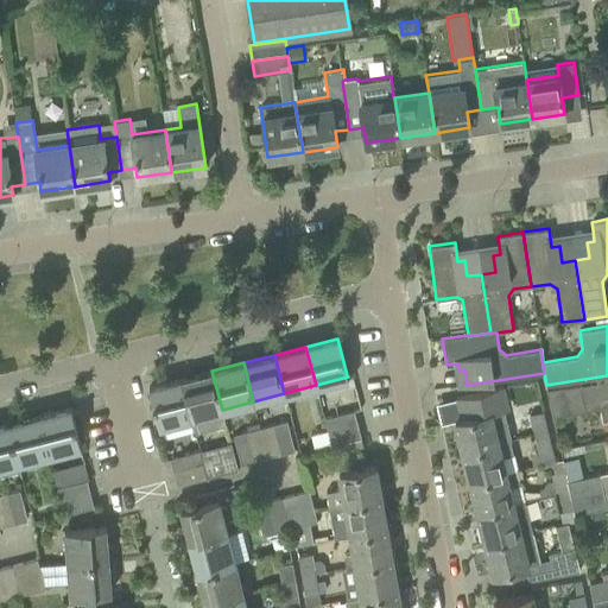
[(226,424),(222,410),(211,371),(181,379),(190,417),(191,417),(195,432),(226,424)]
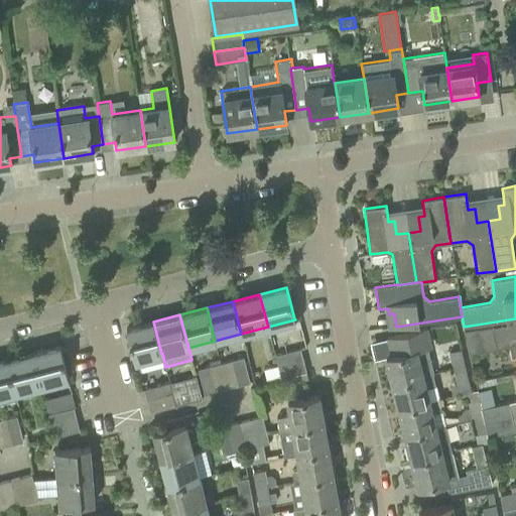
[(161,354),(153,321),(126,329),(134,361),(161,354)]
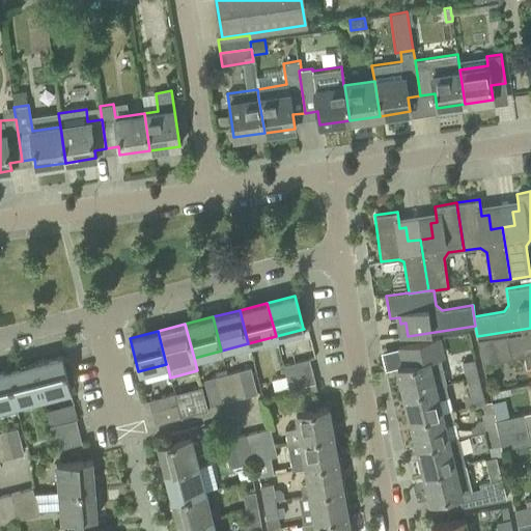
[(510,358),(506,336),(477,340),(482,365),(510,358)]
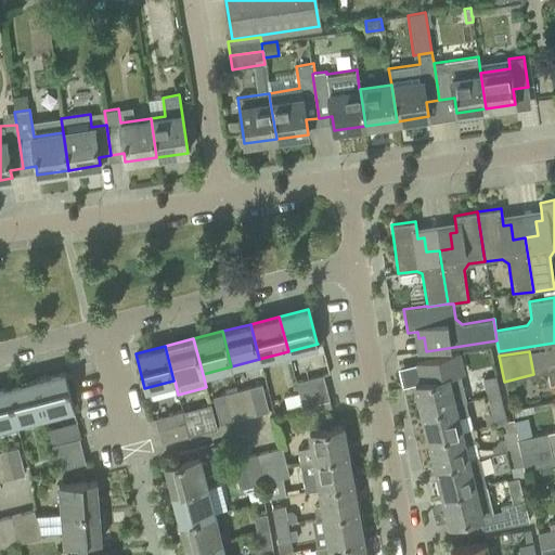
[(466,401),(460,375),(460,373),(453,374),(448,356),(438,358),(416,363),(422,382),(415,384),(422,412),(464,401),(464,402),(466,401)]
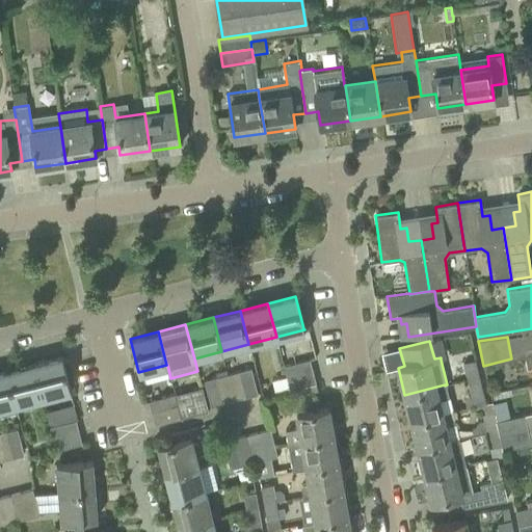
[(531,346),(523,348),(527,367),(531,366),(531,346)]
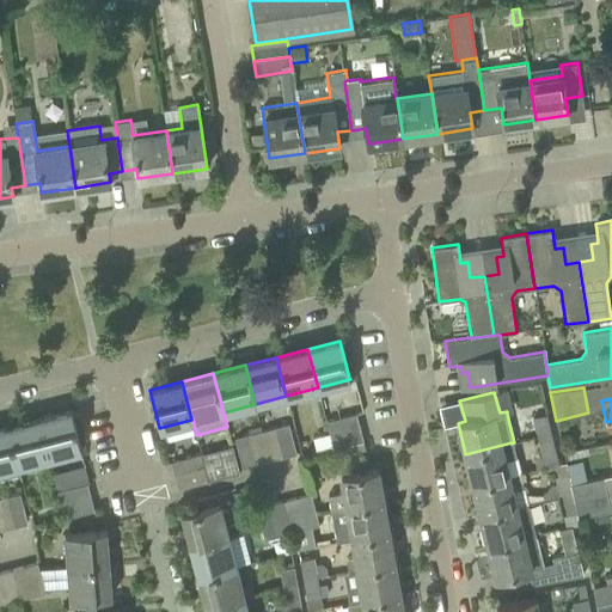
[(71,410),(40,418),(49,457),(81,448),(71,410)]
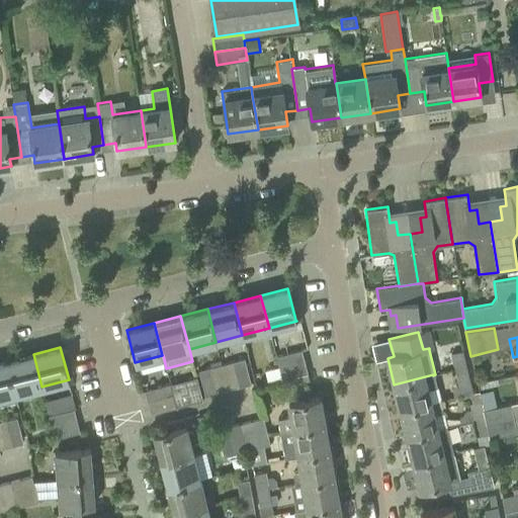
[(301,350),(281,354),(276,356),(282,379),(294,375),(294,376),(308,372),(301,350)]
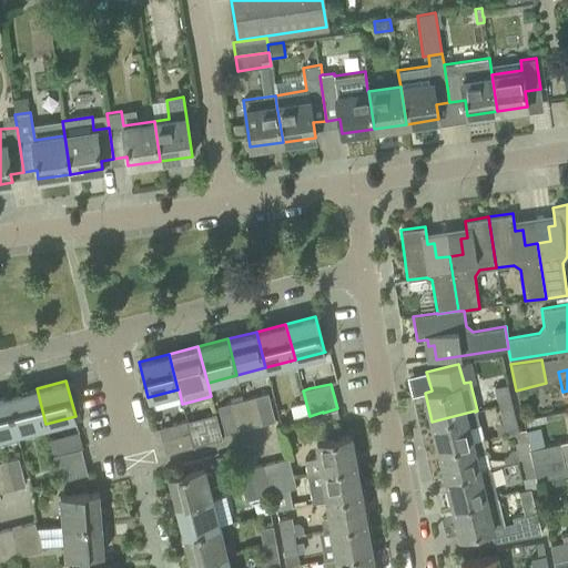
[(495,387),(499,405),(510,402),(506,384),(495,387)]
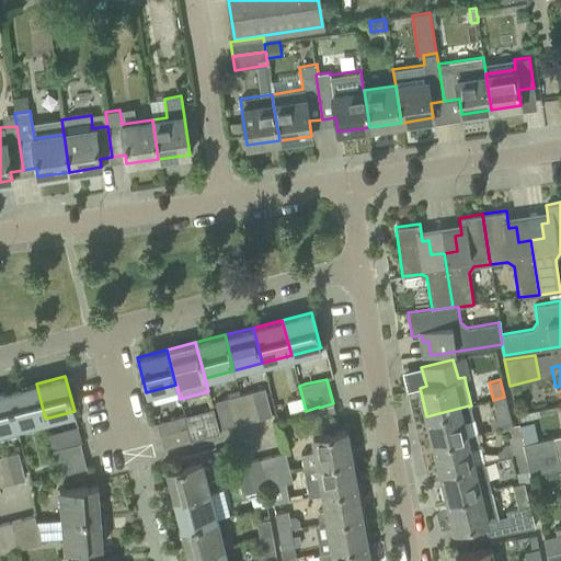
[(45,419),(36,384),(7,391),(16,426),(45,419)]
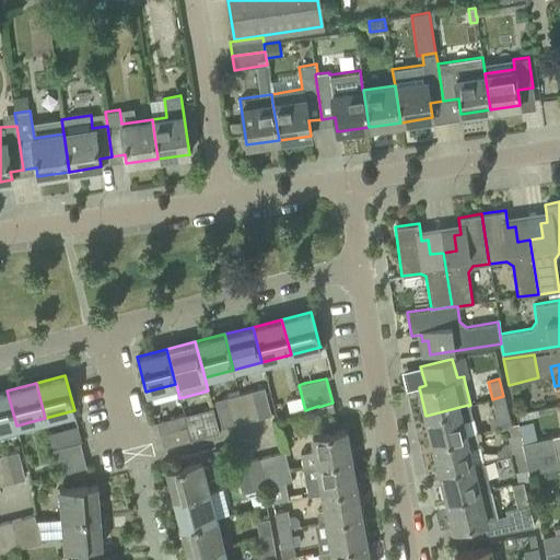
[(264,387),(252,391),(258,418),(270,415),(264,387)]
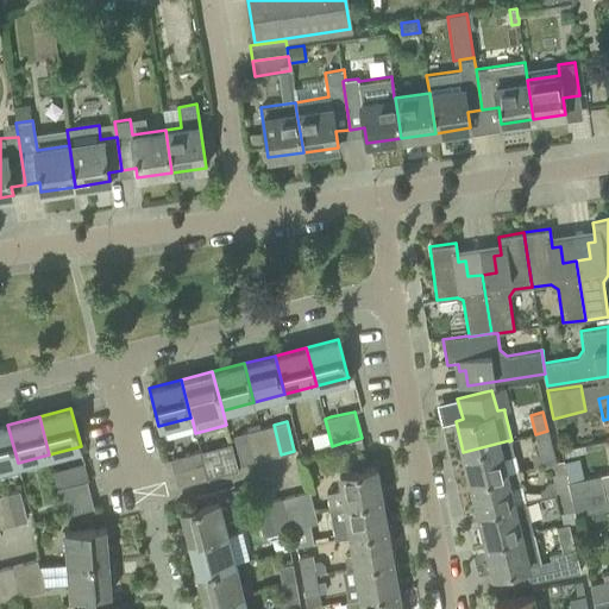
[(0,466),(18,463),(7,425),(0,426),(0,466)]
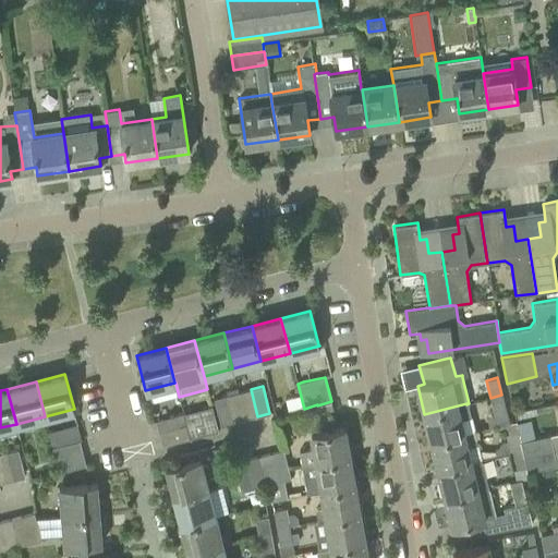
[(257,416),(251,389),(239,392),(245,420),(257,416)]
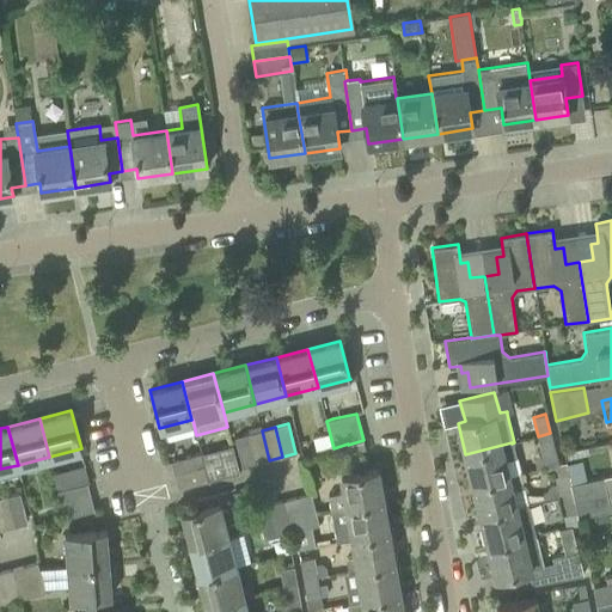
[(269,460),(262,430),(249,434),(256,464),(269,460)]
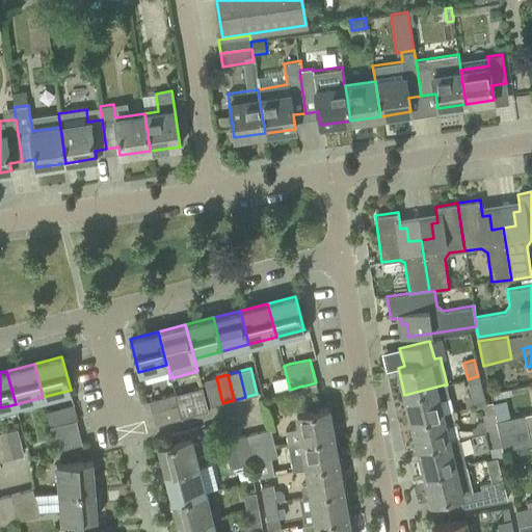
[(485,403),(478,376),(468,379),(472,396),(463,398),(467,408),(483,404),(483,403),(485,403)]
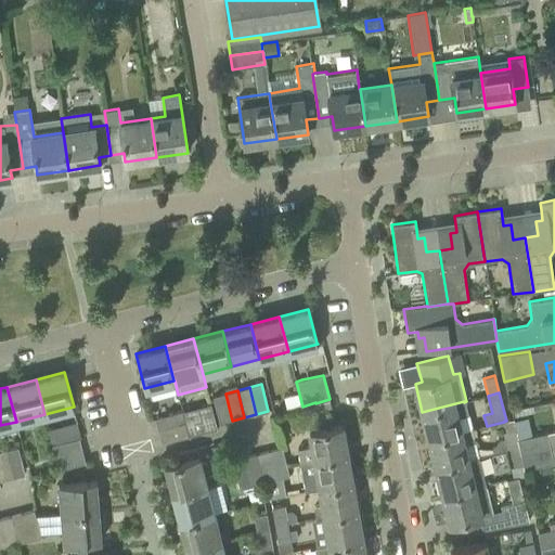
[(232,421),(226,394),(213,397),(220,424),(232,421)]
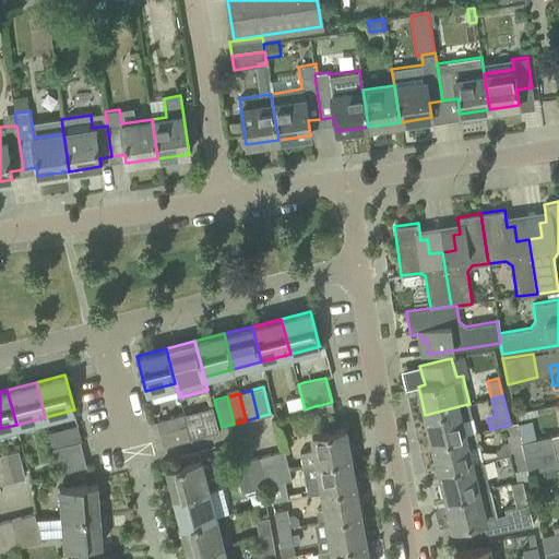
[(334,411),(332,402),(318,406),(320,414),(334,411)]
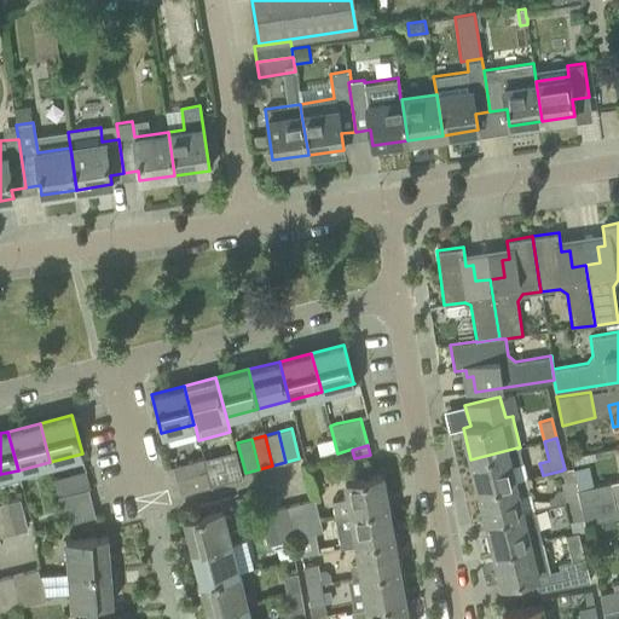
[(515,481),(510,466),(521,463),(518,449),(518,447),(470,460),(478,491),(515,481)]
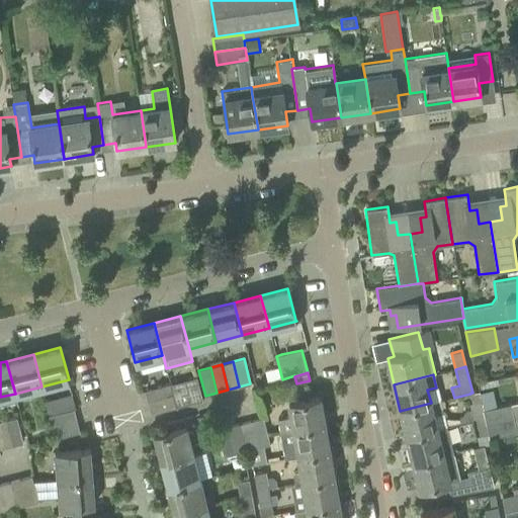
[(196,377),(170,383),(173,396),(148,402),(151,413),(170,408),(202,400),(196,377)]
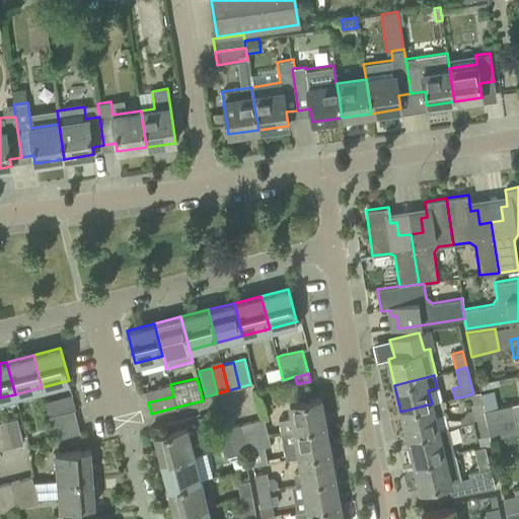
[(173,396),(170,384),(145,391),(148,402),(173,396)]
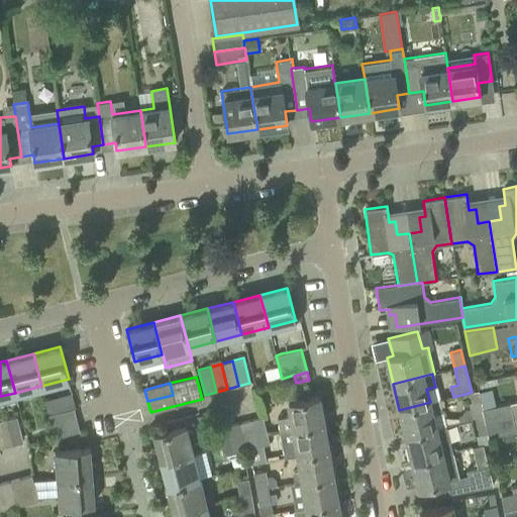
[(482,409),(480,396),(478,391),(472,392),(470,392),(470,393),(472,402),(469,402),(471,409),(467,410),(458,418),(459,422),(473,420),(473,419),(484,416),(482,409)]
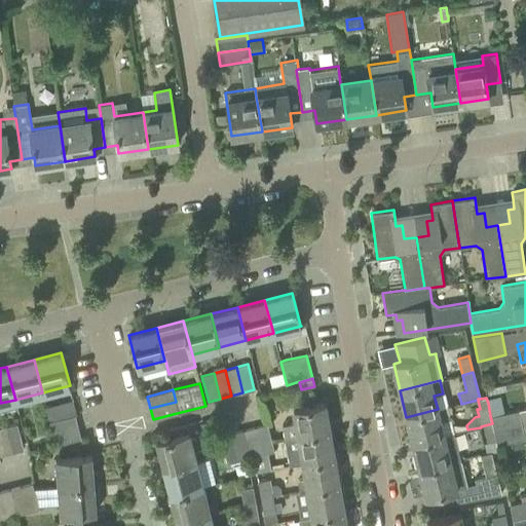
[(49,422),(74,415),(76,414),(73,401),(45,407),(49,422)]
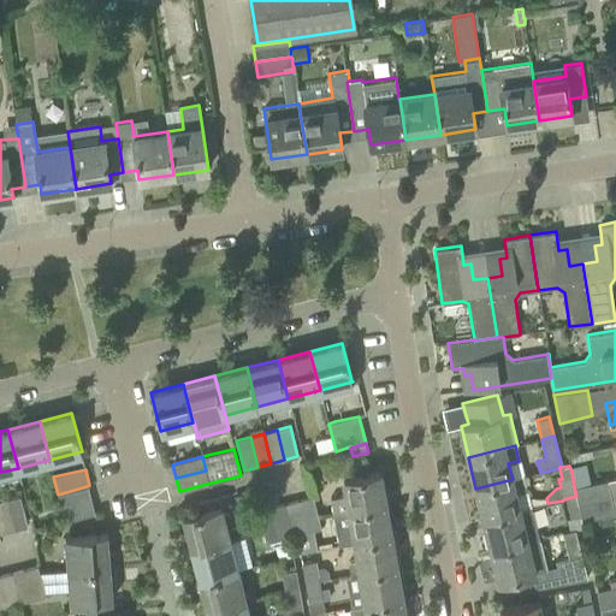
[(380,472),(356,477),(343,479),(347,495),(330,498),(332,514),(385,504),(380,472)]
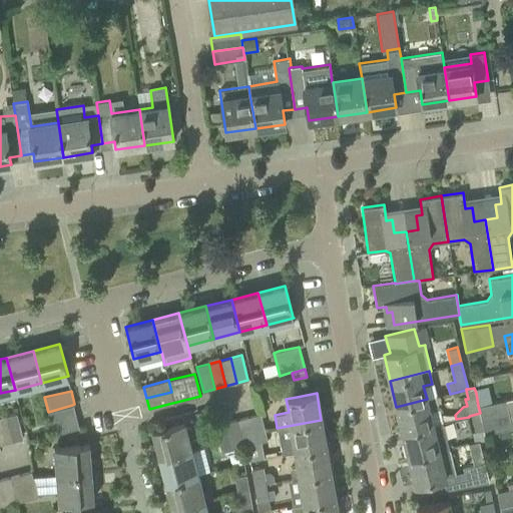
[(437,396),(427,399),(396,407),(403,432),(443,422),(437,396)]
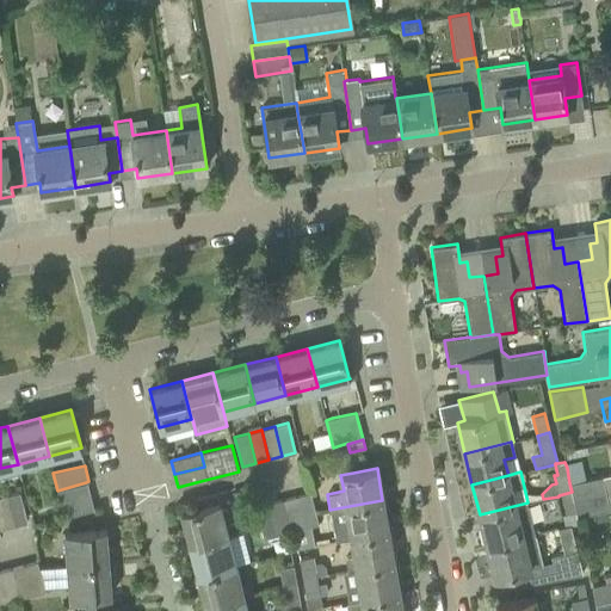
[(610,474),(582,481),(569,483),(572,492),(573,500),(610,492),(610,474)]
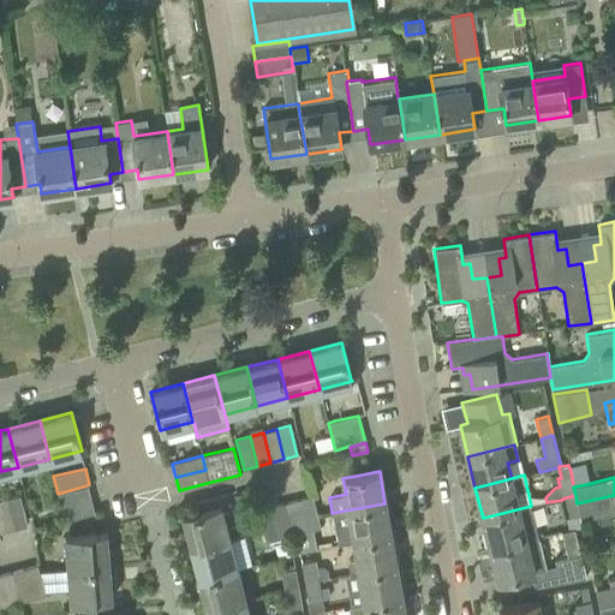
[(90,499),(87,485),(58,494),(61,507),(90,499)]
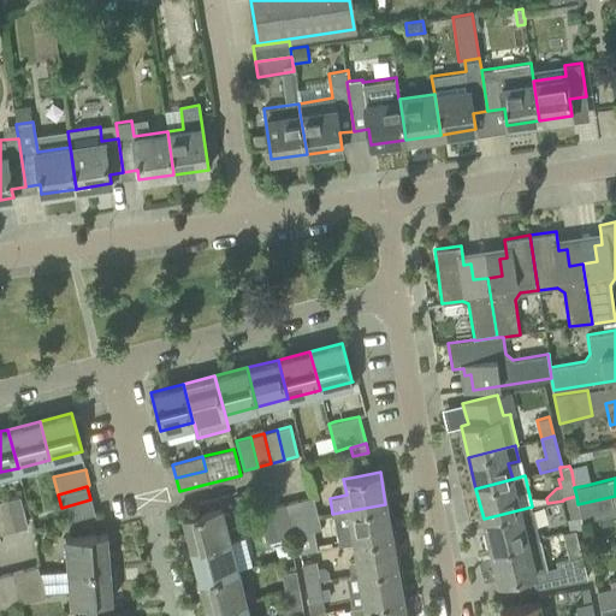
[(19,496),(6,499),(13,529),(27,526),(19,496)]
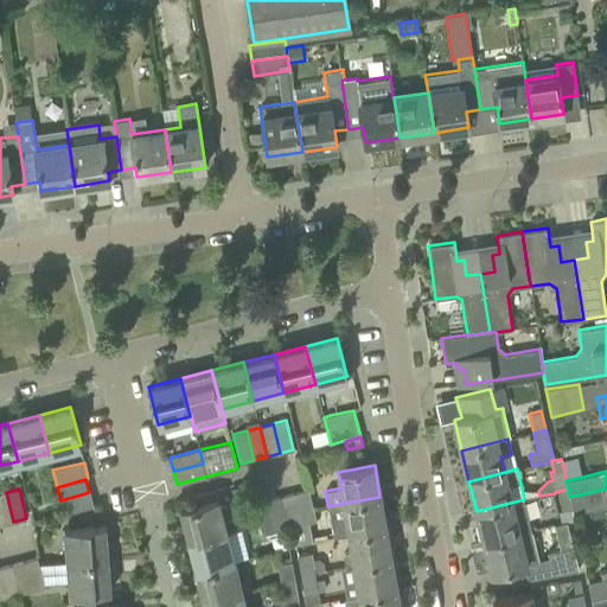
[(227,530),(218,498),(228,496),(225,489),(191,497),(193,504),(180,508),(187,540),(227,530)]
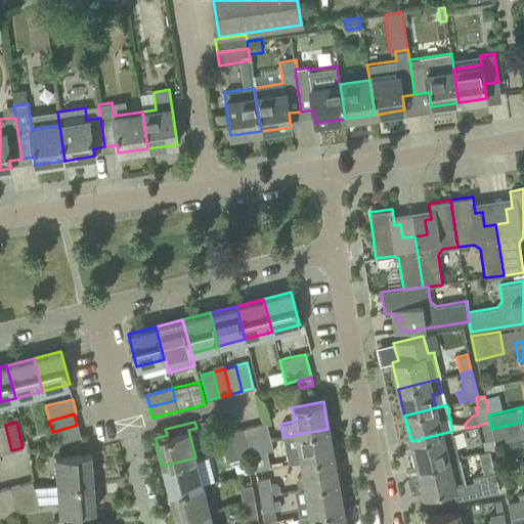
[(493,438),(491,429),(490,422),(479,425),(479,426),(483,441),(493,438)]
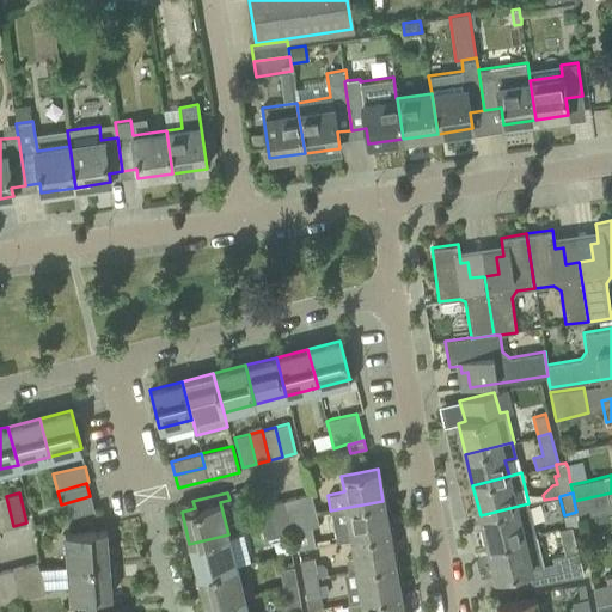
[(611,493),(574,501),(576,512),(577,518),(597,513),(598,522),(610,520),(607,510),(611,509),(611,493)]
